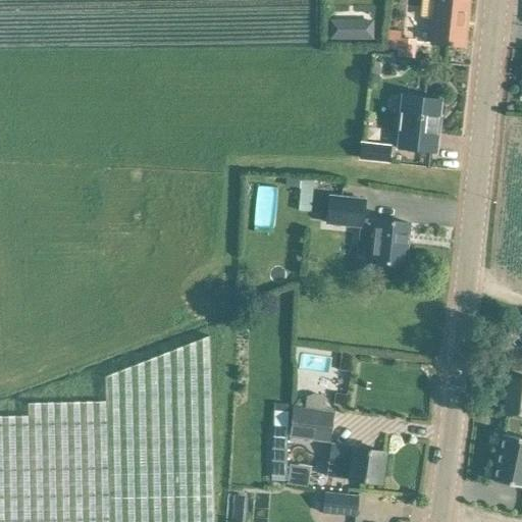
[(435,0),(431,42),(444,45),(464,47),(468,0),(435,0)]
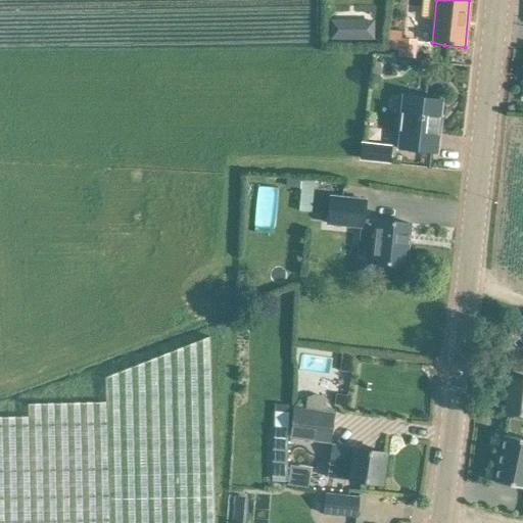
[(359,20),(359,38),(372,39),(373,21),(359,20)]
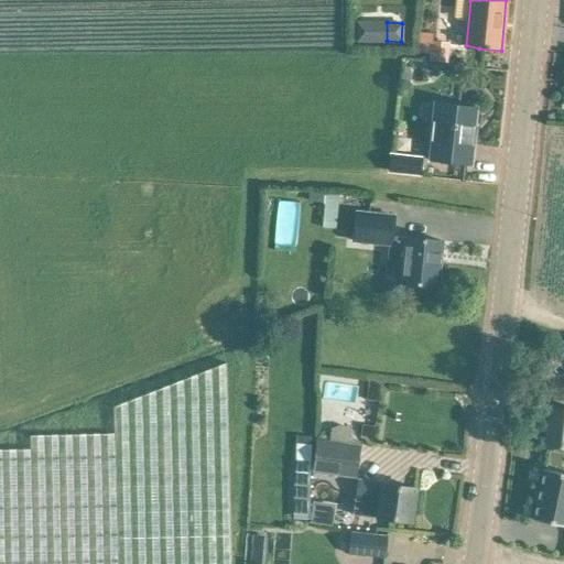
[(445,63),(446,54),(447,43),(433,42),(434,35),(420,33),(418,54),(430,55),(430,61),(445,63)]
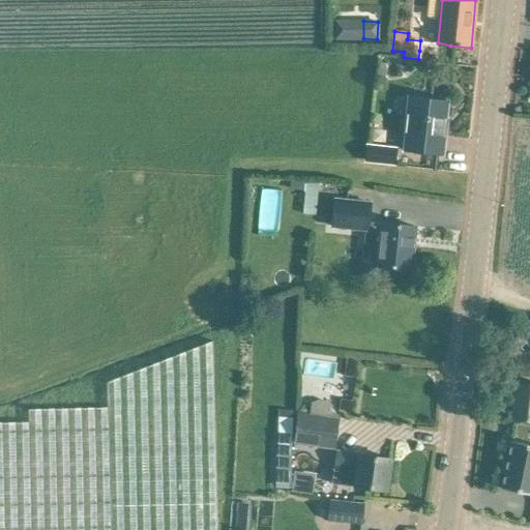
[(446,101),(425,99),(411,97),(405,150),(441,154),(446,101)]
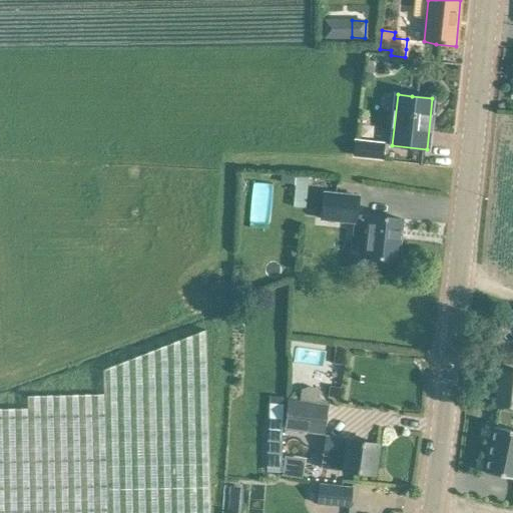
[(384,145),(371,143),(355,141),(353,155),(382,159),(384,145)]
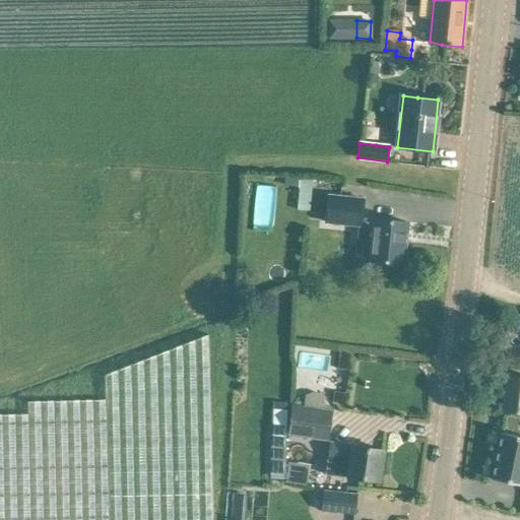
[(313,171),(312,201),(324,201),(325,171),(313,171)]
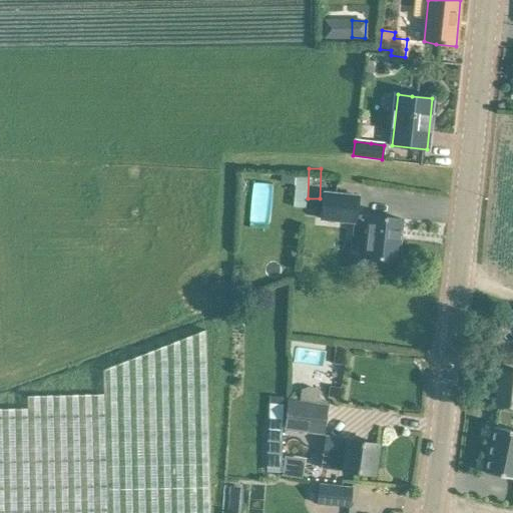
[(403,219),(383,217),(370,215),(370,216),(357,214),(359,196),(324,192),(322,218),(355,221),(354,227),(368,229),(365,255),(380,258),(379,259),(398,261),(403,219)]
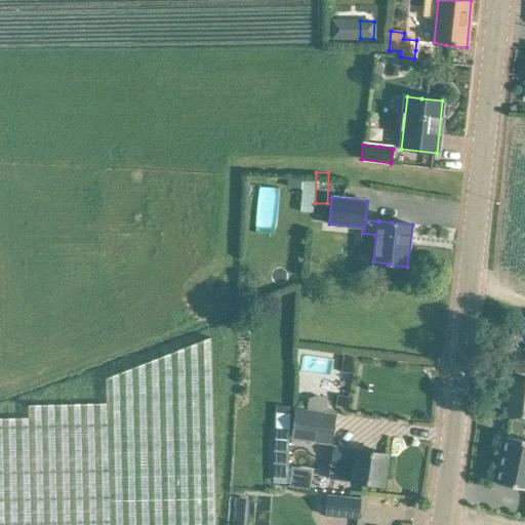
[(0,524),(212,524),(209,338),(107,379),(108,403),(28,406),(28,419),(0,419),(0,524)]
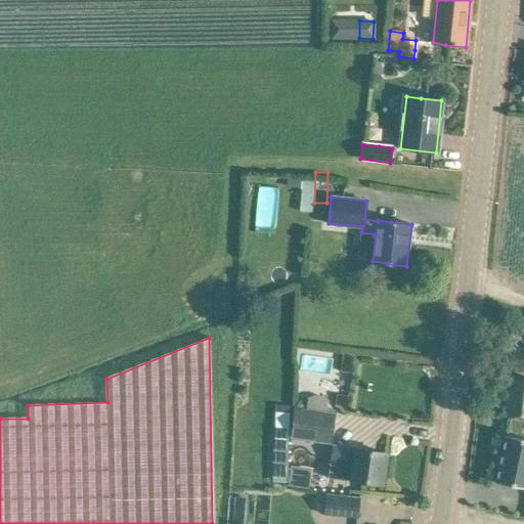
[(523,379),(511,379),(508,415),(523,416),(523,379)]
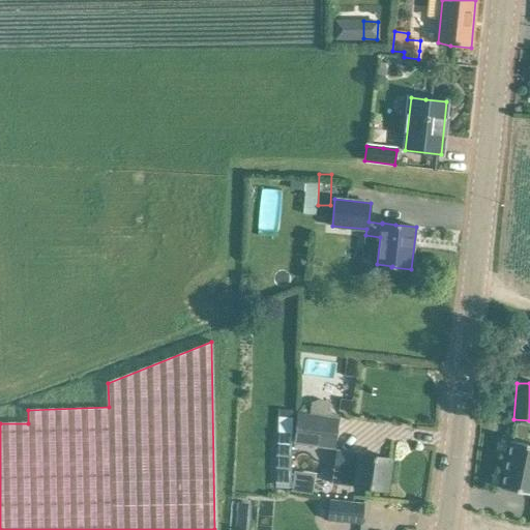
[(339,408),(343,394),(327,390),(324,404),(339,408)]
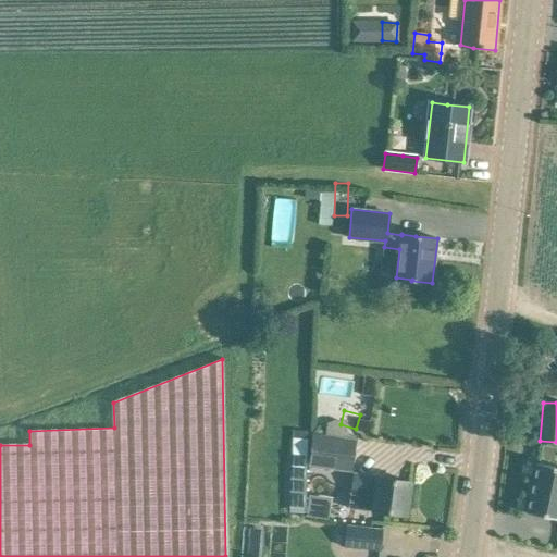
[(350,471),(355,441),(313,435),(310,466),(350,471)]
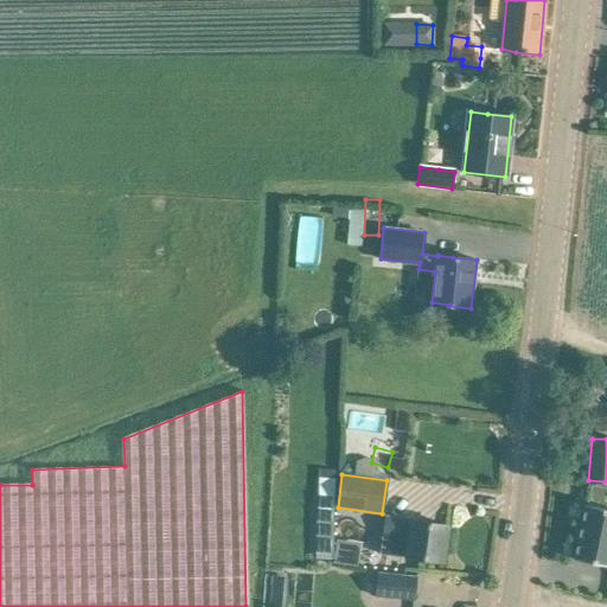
[(317,517),(315,554),(332,554),(333,517),(334,479),(319,479),(319,517),(317,517)]
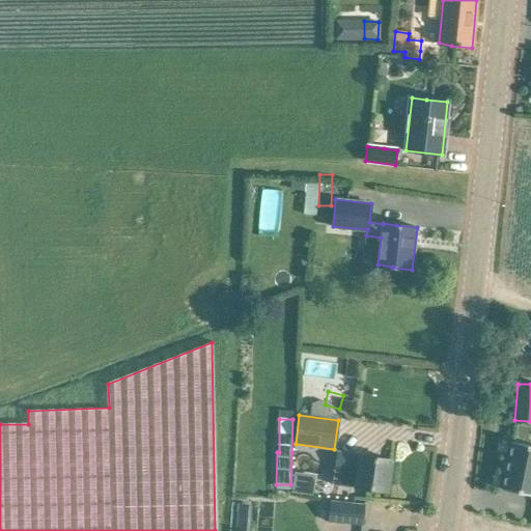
[(530,446),(511,442),(502,490),(530,495),(530,446)]
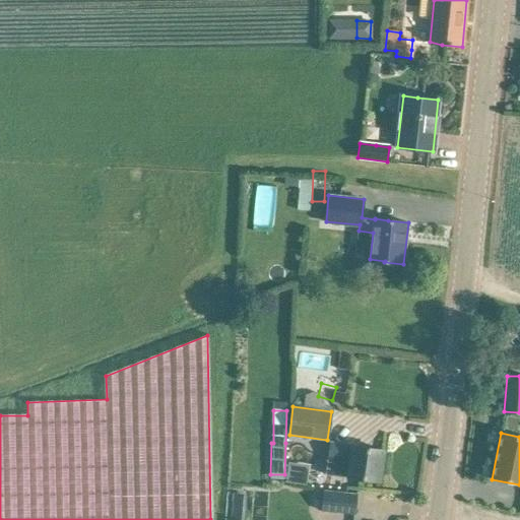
[(384,451),(330,443),(326,474),(380,482),(384,451)]
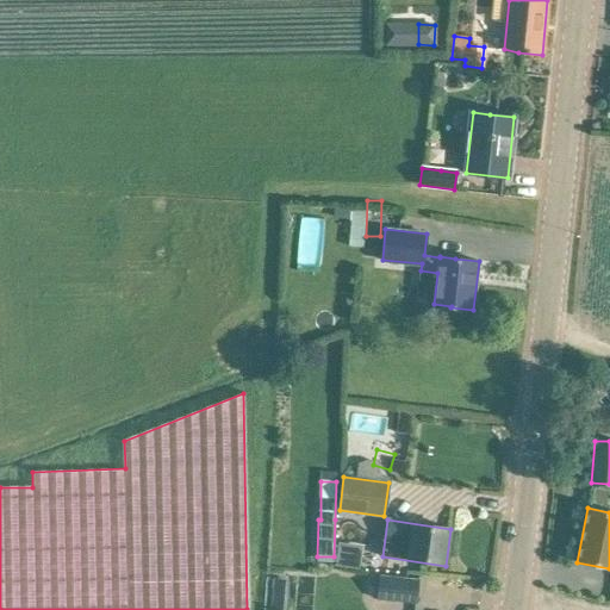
[(416,603),(418,580),(380,577),(378,599),(416,603)]
